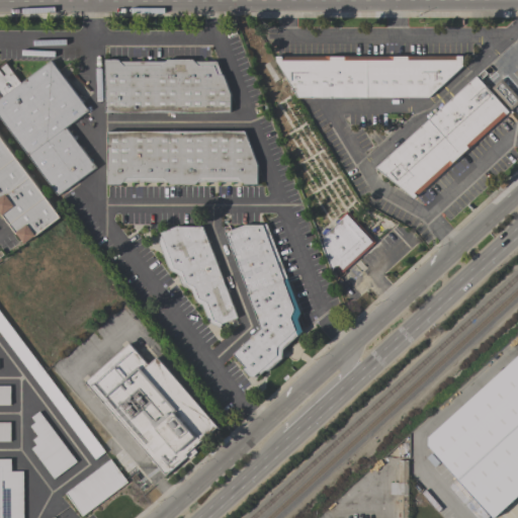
[(275,57),(462,56),(462,66),(428,97),(297,98),(275,61),(275,57)]
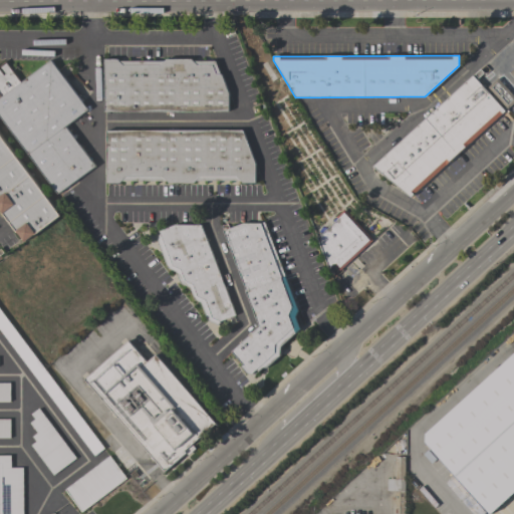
[(228,111),(103,111),(103,59),(116,59),(118,61),(164,61),(166,59),(191,59),(193,61),(215,61),(228,93),(228,111)]
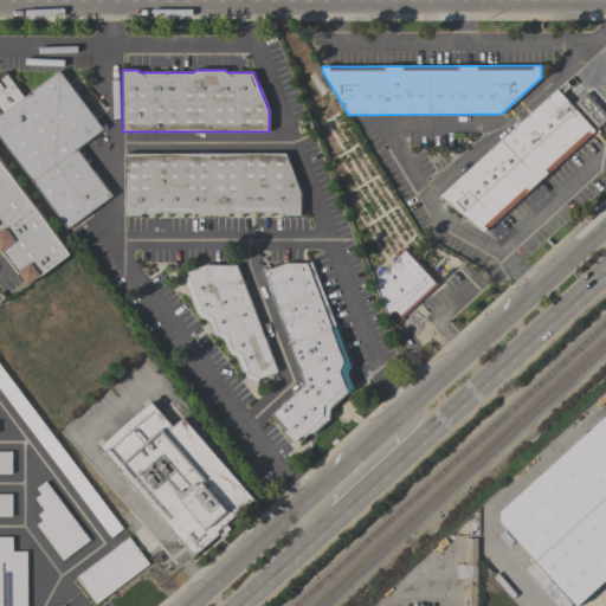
[(308,76),(320,70),(331,89),(321,96),(308,76)]
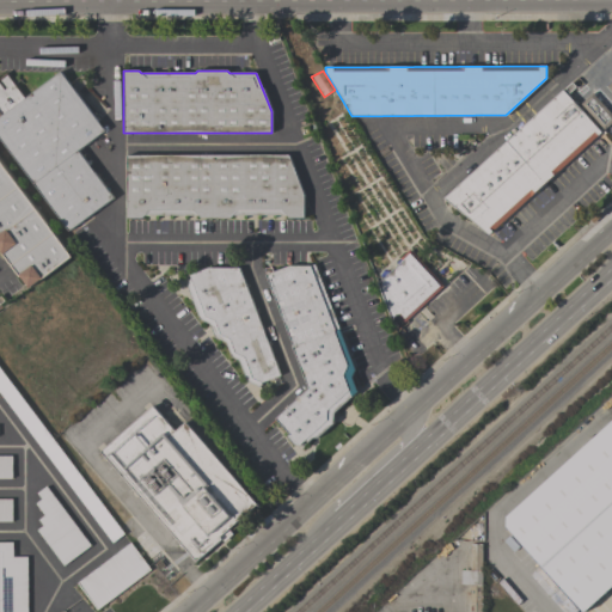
[(0,139),(0,79),(7,74),(24,98),(60,72),(104,130),(78,151),(112,199),(68,231),(0,139)]
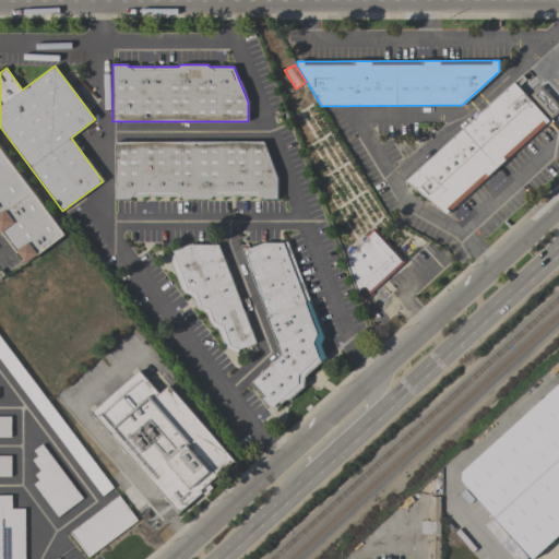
[(513,82),(548,120),(445,214),(405,181),(513,82)]
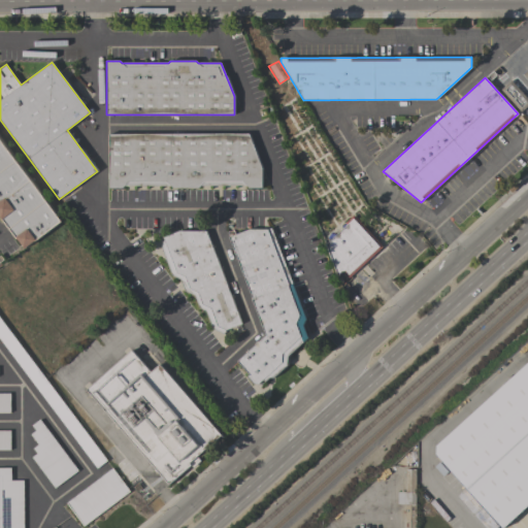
[(527,98),(527,104),(521,111),(500,90),(510,80),(527,98)]
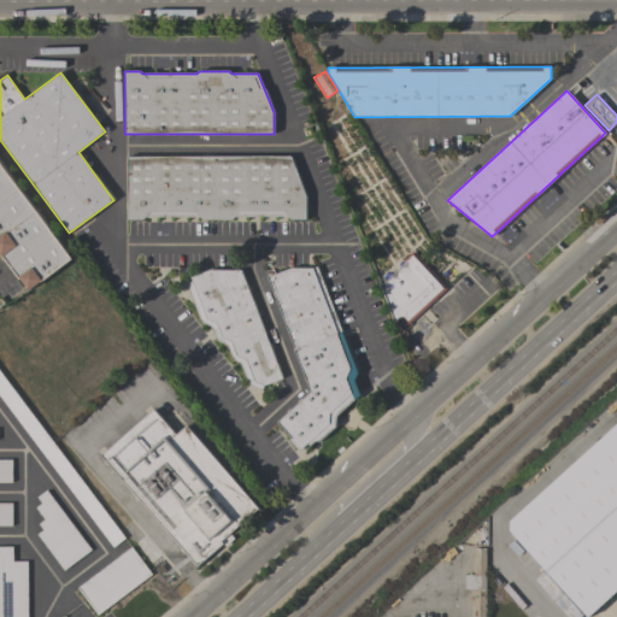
[(128,219),(127,157),(291,156),(306,197),(306,219),(291,219),(288,216),(235,216),(231,219),(201,219),(199,217),(145,216),(142,219),(128,219)]
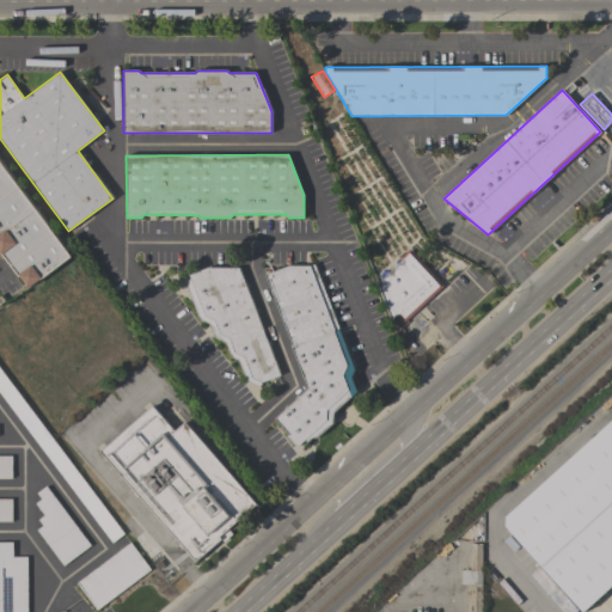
[(0,161),(71,257),(41,280),(40,279),(29,288),(20,276),(19,277),(0,250),(0,161)]
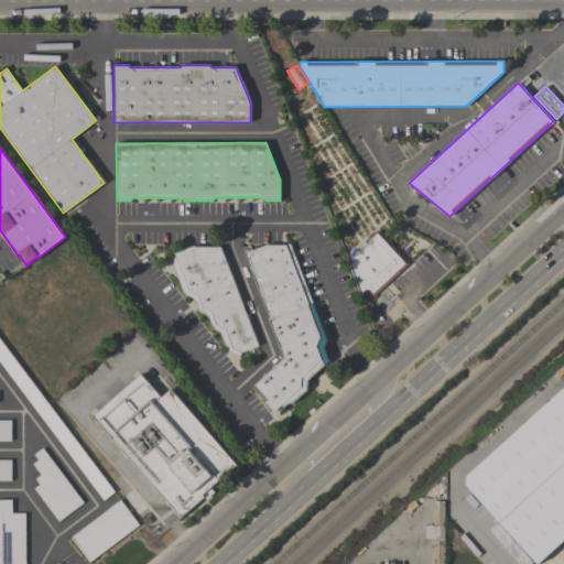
[(372,296),(366,290),(360,294),(347,261),(370,240),(368,238),(377,229),(409,263),(372,296)]
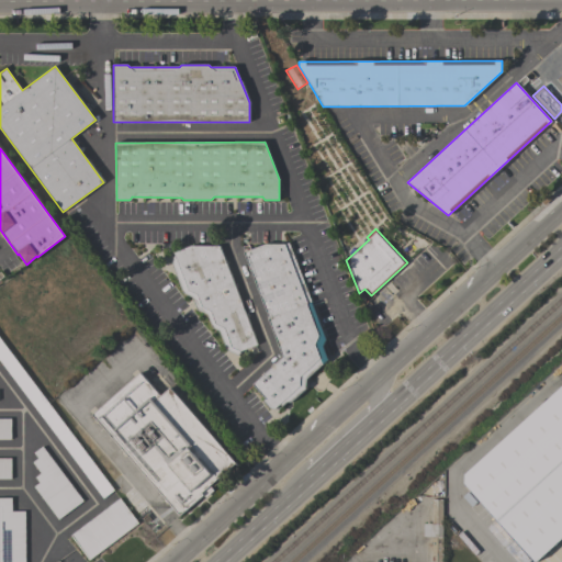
[(263,401),(266,398),(253,384),(283,357),(243,251),(265,244),(283,244),(284,245),(289,243),(325,339),(322,346),(327,359),(306,379),(305,389),(291,401),(287,402),(282,406),(280,404),(274,408),(270,408),(263,401)]
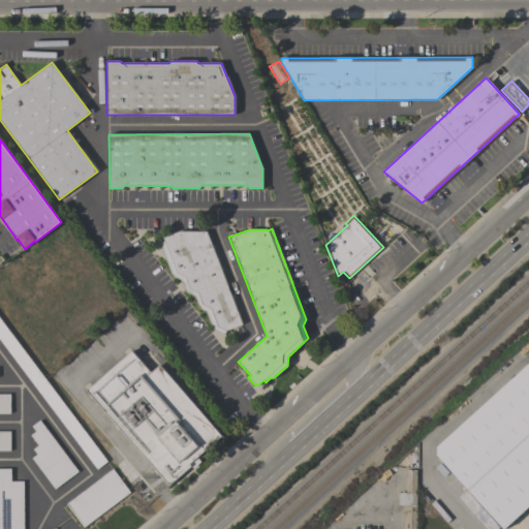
[(241,324),(225,331),(224,334),(213,330),(206,311),(199,308),(194,296),(184,291),(180,279),(172,276),(161,247),(164,240),(163,238),(179,231),(207,231),(241,324)]
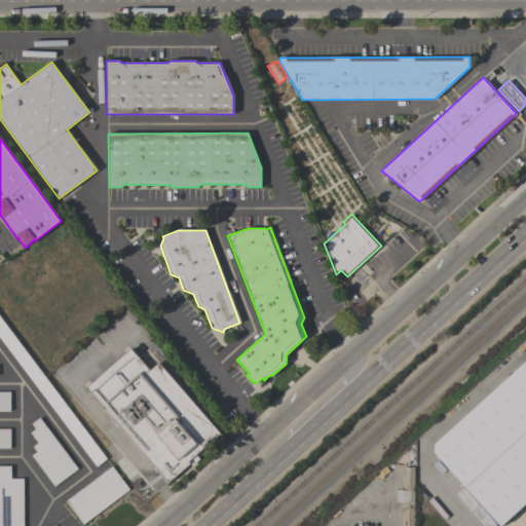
[(0,339),(0,317),(106,458),(96,466),(0,339)]
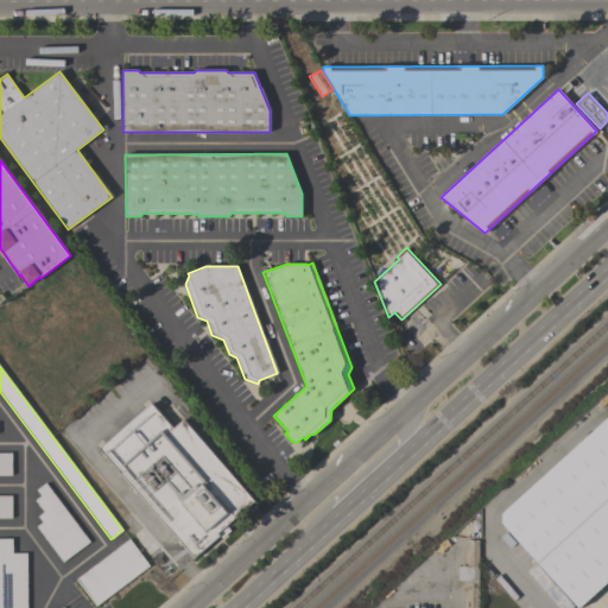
[(151,403),(173,429),(183,419),(254,501),(226,526),(230,531),(222,538),(220,536),(194,558),(99,449),(151,403)]
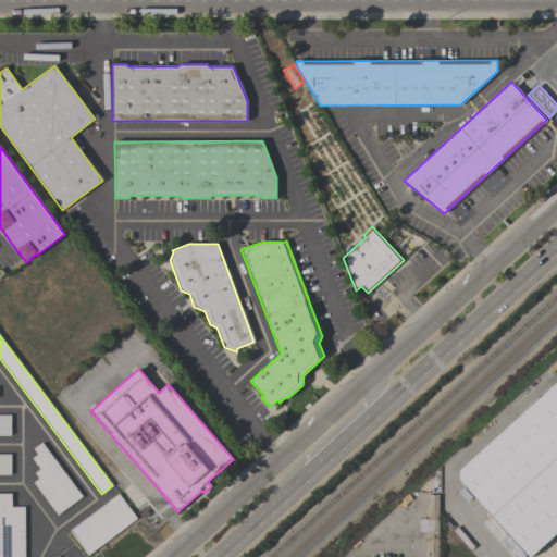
[(556,533),(531,556),(460,479),(460,470),(556,382),(556,533)]
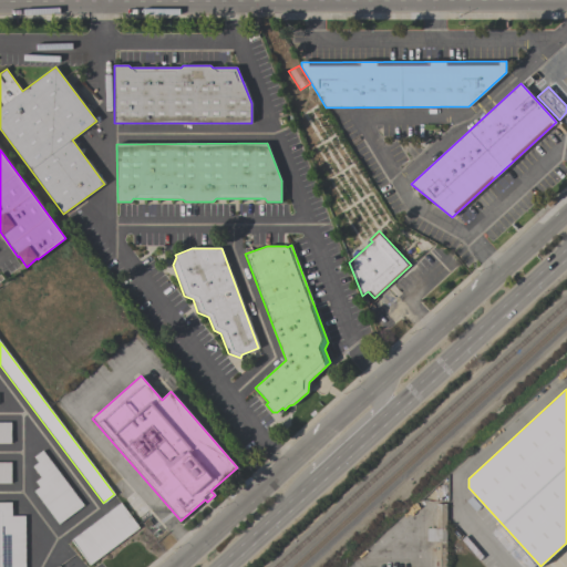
[(0,422),(11,422),(11,443),(0,443),(0,422)]
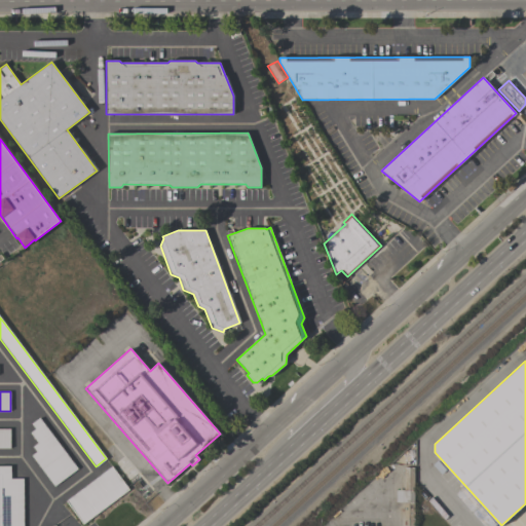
[(77,468),(53,486),(31,455),(36,452),(32,447),(37,443),(30,433),(35,428),(31,423),(39,417),(77,468)]
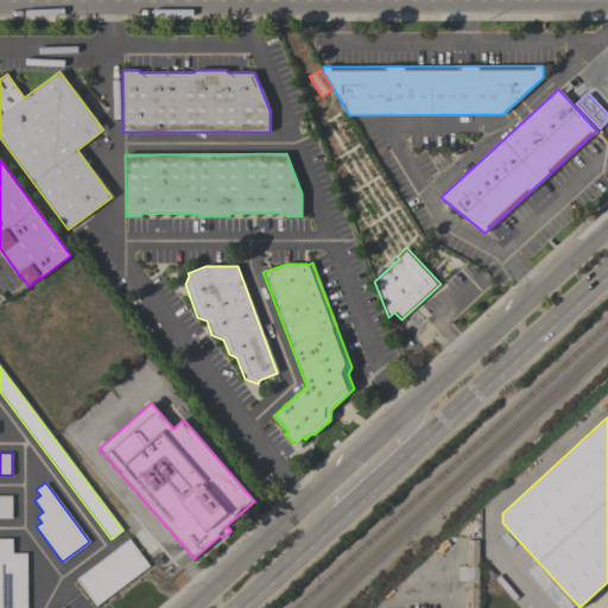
[(0,495),(12,495),(12,518),(0,518),(0,495)]
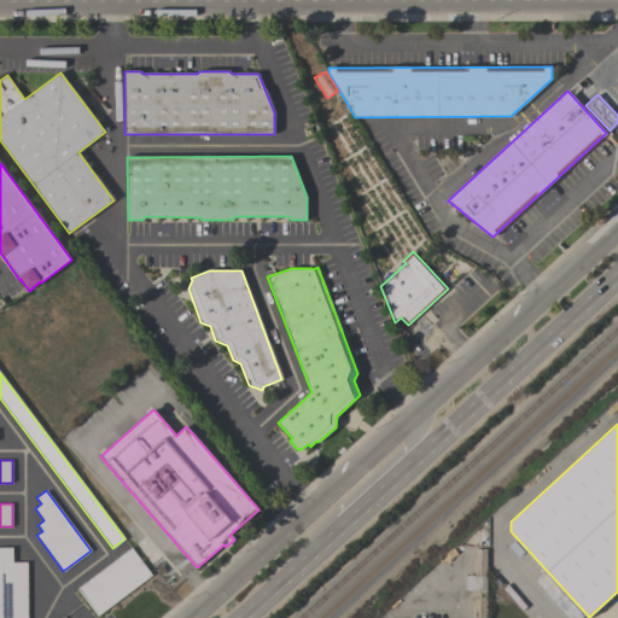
[(27,617),(0,617),(0,547),(12,547),(13,563),(27,563),(27,617)]
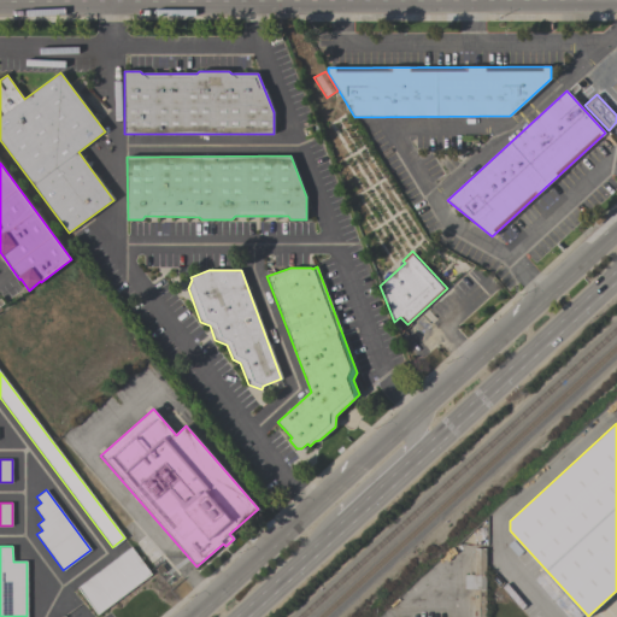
[(98,616),(77,588),(131,547),(152,575),(98,616)]
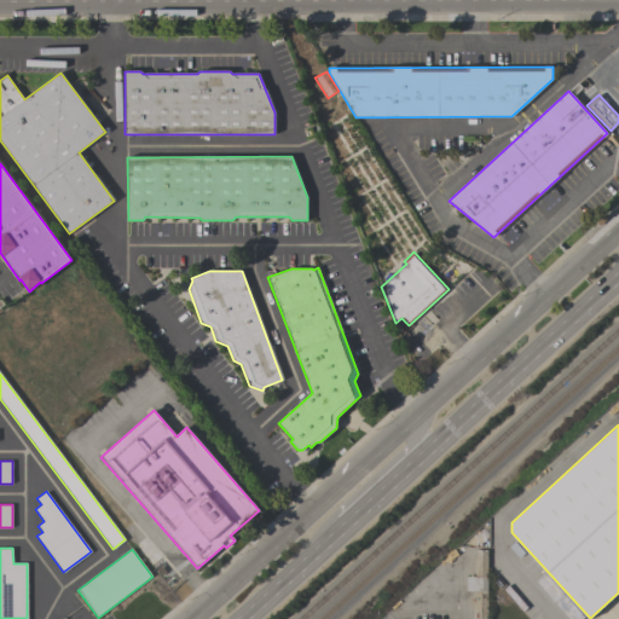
[(475,618),(475,591),(467,591),(467,577),(475,577),(475,550),(487,550),(487,618),(475,618)]
